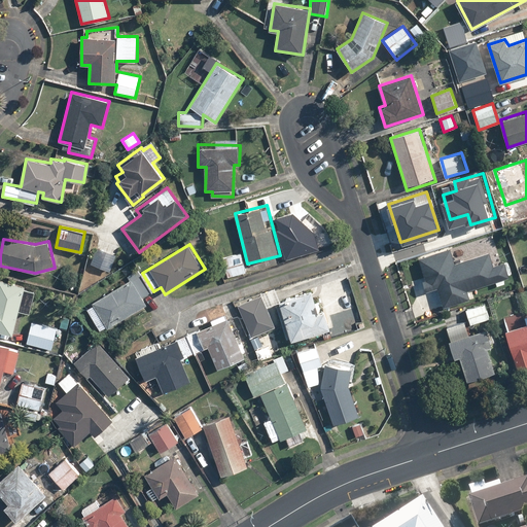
[(118,254),(97,246),(91,264),(112,271),(118,254)]
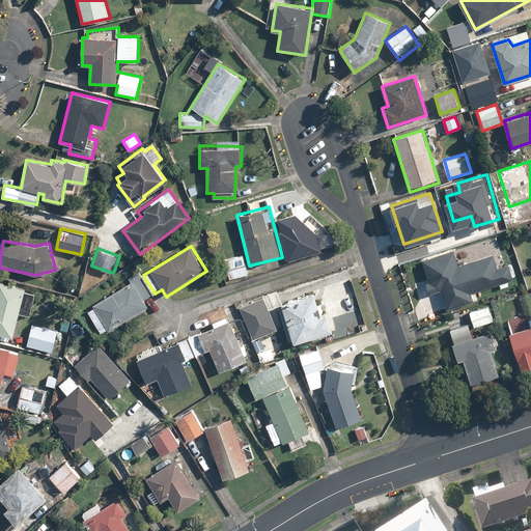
[(453,250),(421,259),(427,281),(425,282),(428,292),(440,289),(446,310),(475,301),(472,291),(514,279),(509,262),(496,266),(493,255),(458,266),(453,250)]
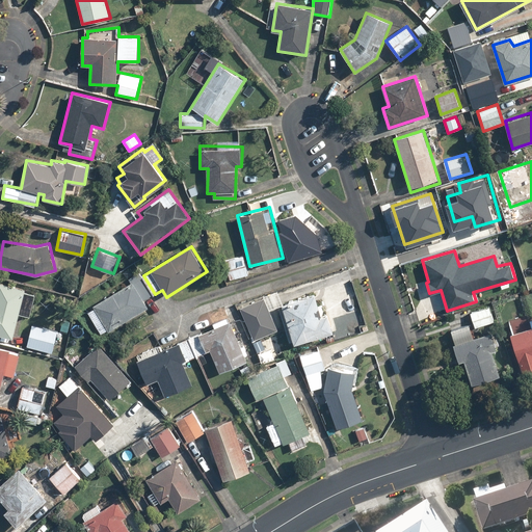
[(249,274),(244,255),(223,261),(230,281),(249,274)]
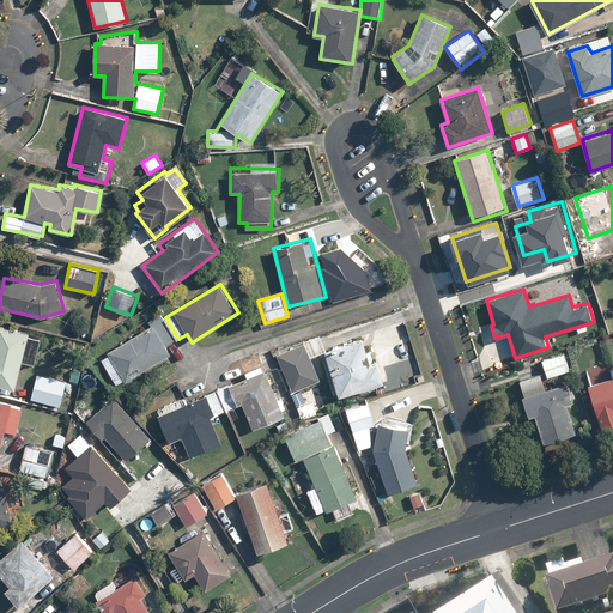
[(147,322),(150,326),(108,352),(109,354),(101,360),(116,384),(125,378),(127,382),(173,354),(167,346),(178,339),(165,317),(162,313),(147,322)]
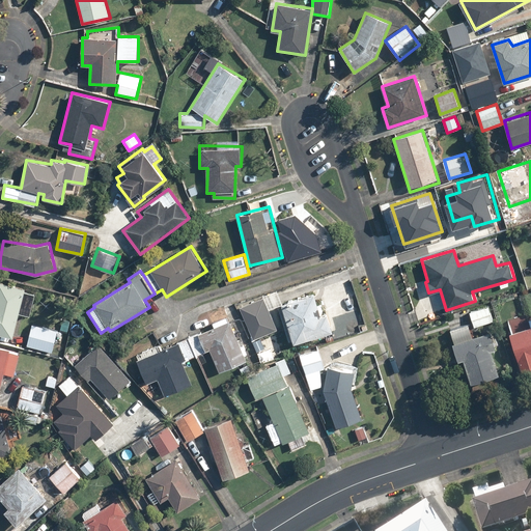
[(36,296),(24,292),(25,288),(0,282),(0,334),(14,337),(19,313),(31,316),(36,296)]
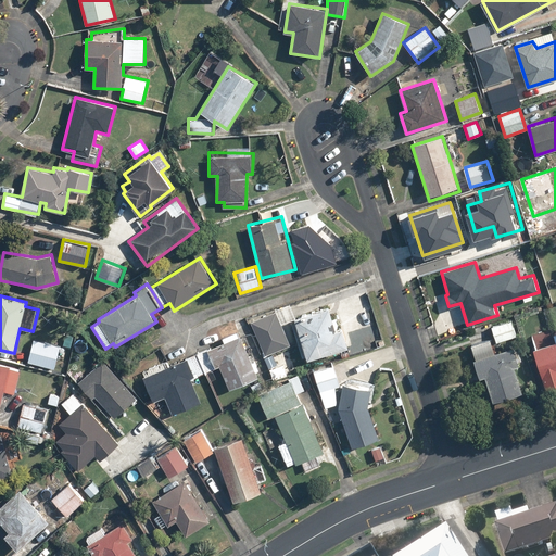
[(337,330),(329,307),(293,319),(307,359),(349,345),(343,328),(337,330)]
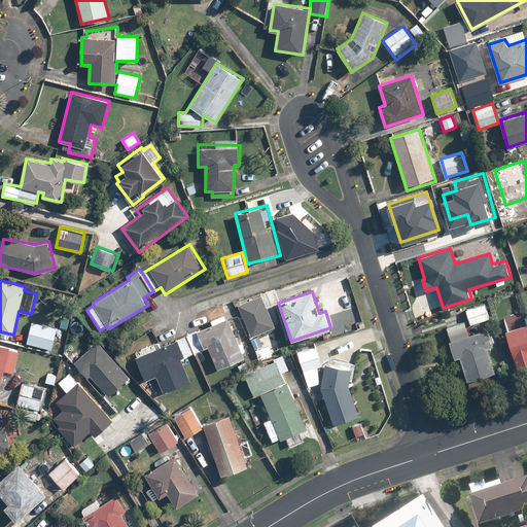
[(264,295),(238,306),(255,351),(264,348),(258,335),(276,327),(264,295)]
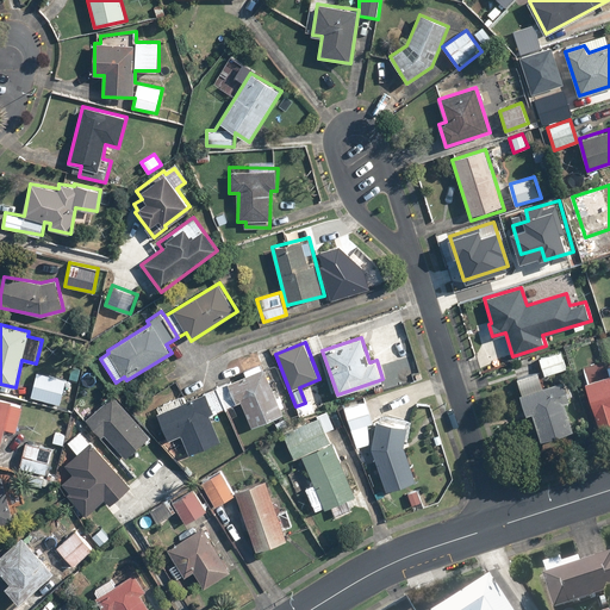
[(537,358),(545,377),(567,368),(561,350),(537,358)]
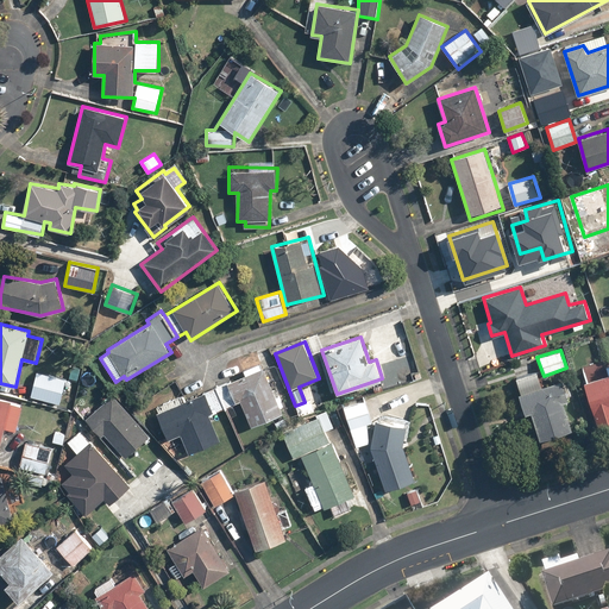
[(288,424),(263,366),(218,387),(226,407),(240,401),(251,427),(272,418),(277,428),(288,424)]
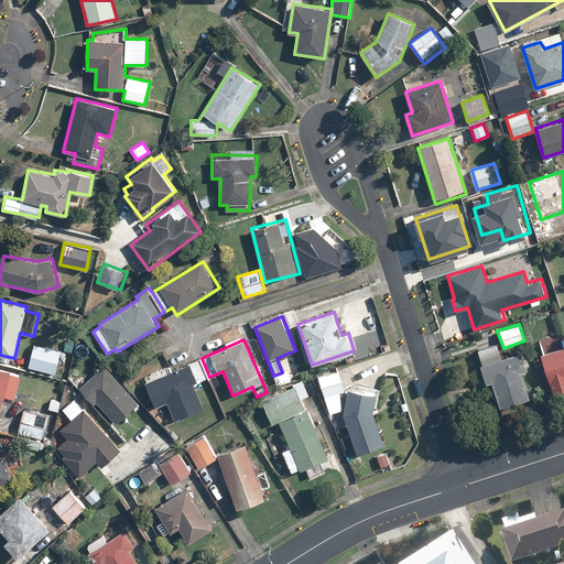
[(62,350),(34,344),(29,368),(56,375),(62,350)]
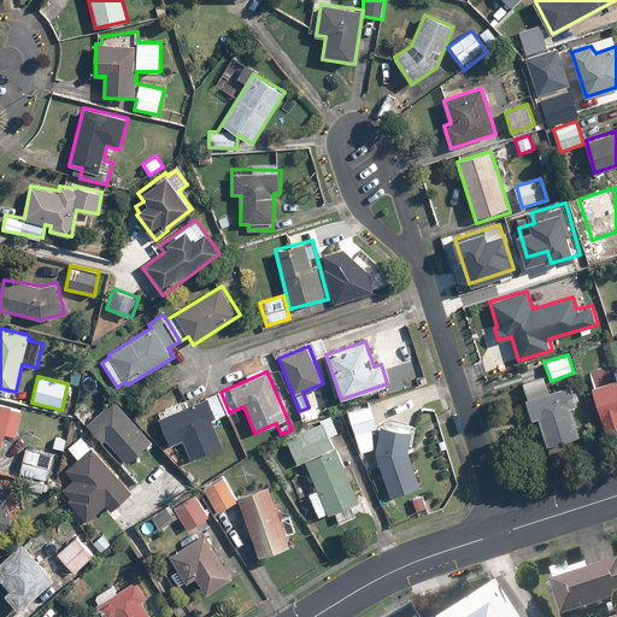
[(545,377),(522,385),(533,419),(539,418),(547,446),(581,436),(573,410),(577,407),(570,385),(550,392),(545,377)]
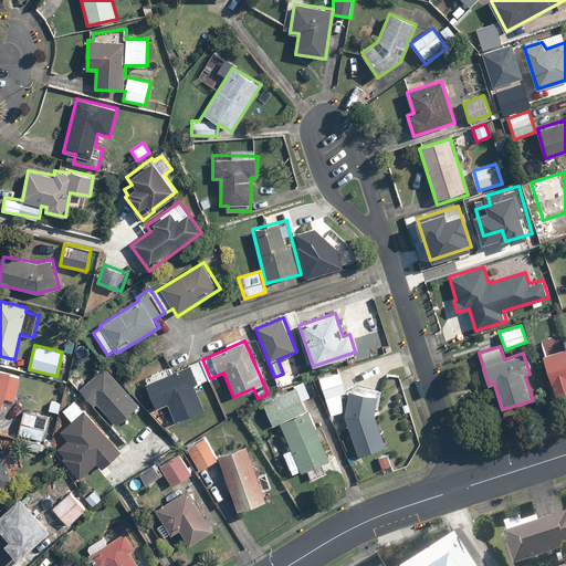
[(565,392),(565,348),(542,357),(555,397),(565,392)]
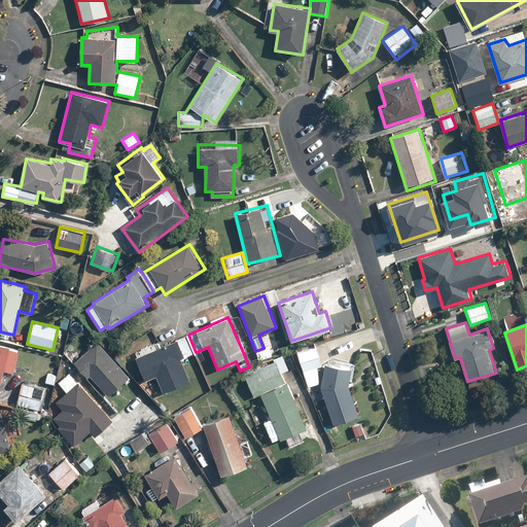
[(181,358),(196,352),(188,335),(160,347),(157,342),(132,353),(144,383),(152,380),(156,390),(162,388),(164,394),(191,382),(181,358)]
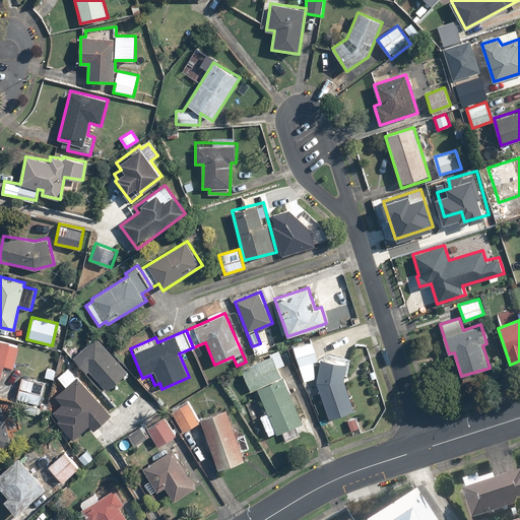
[(128,372),(96,335),(72,356),(87,374),(90,371),(108,390),(128,372)]
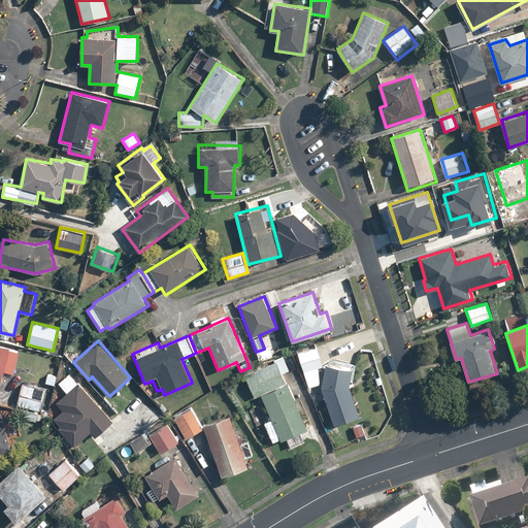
[(20,350),(0,344),(0,385),(4,369),(13,372),(20,350)]
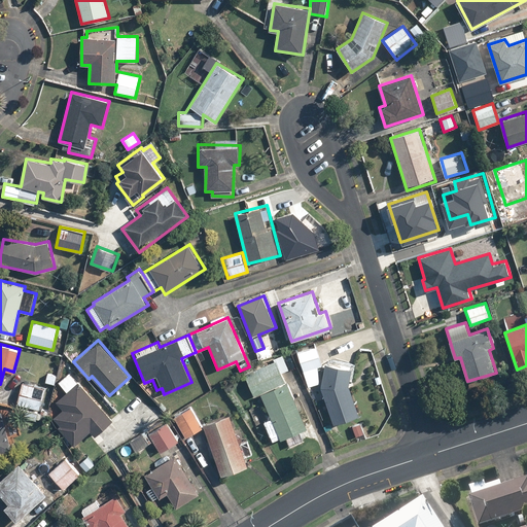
[(317,346),(296,352),(308,388),(321,383),(316,369),(323,366),(317,346)]
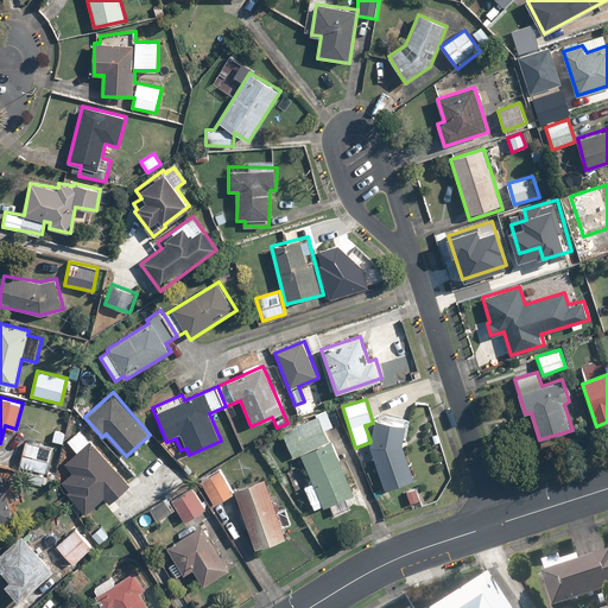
[(316,510),(354,494),(327,429),(335,425),(327,407),(314,413),(316,417),(283,431),(293,457),(301,454),(314,482),(305,486),(316,510)]
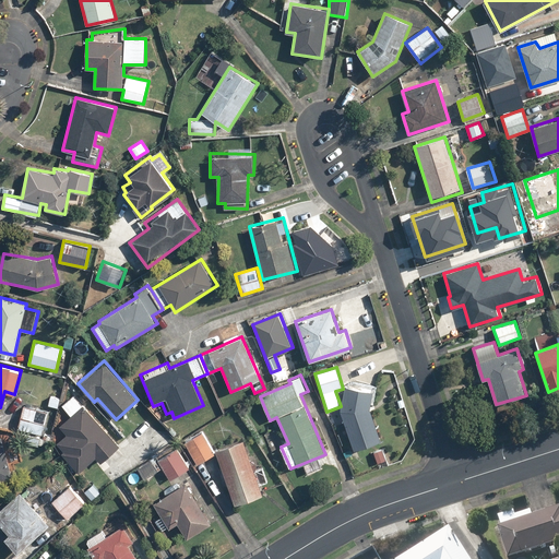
[(381,440),(371,412),(375,391),(345,387),(341,412),(354,450),(381,440)]
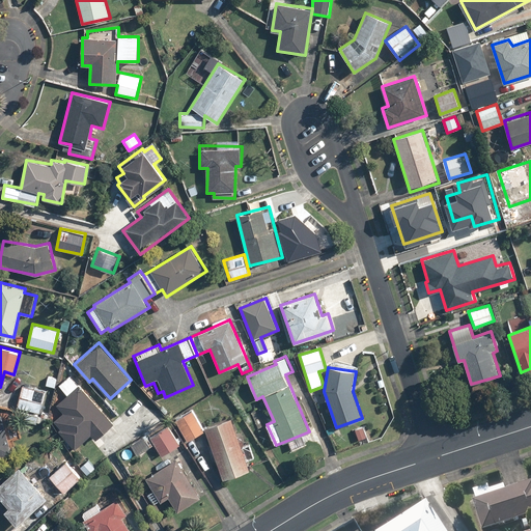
[(113,423),(78,385),(57,403),(63,411),(52,421),(76,448),(90,435),(94,439),(113,423)]
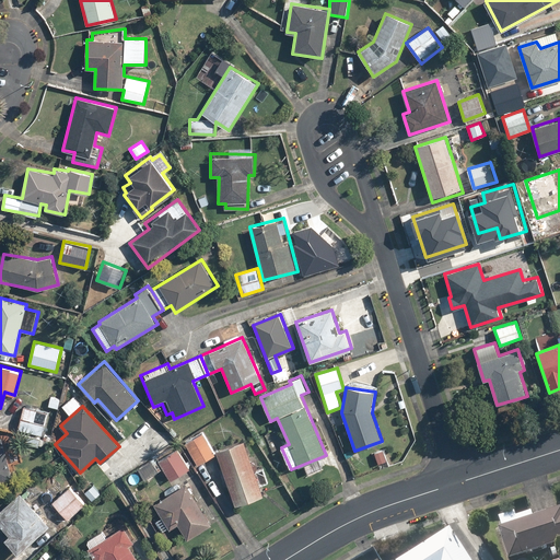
[(48,412),(22,407),(16,432),(43,438),(48,412)]
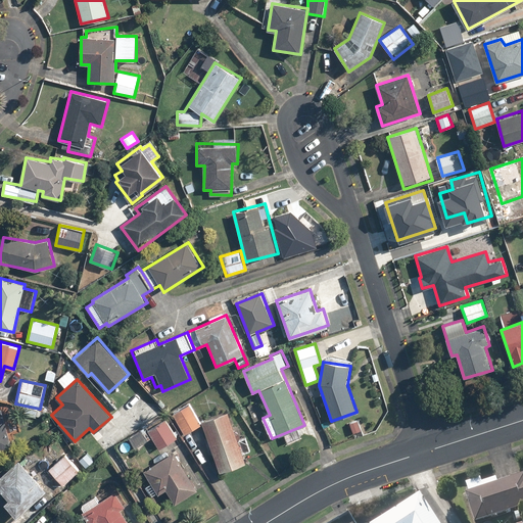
[(11,403),(1,407),(0,407),(0,450),(13,447),(10,437),(20,434),(11,403)]
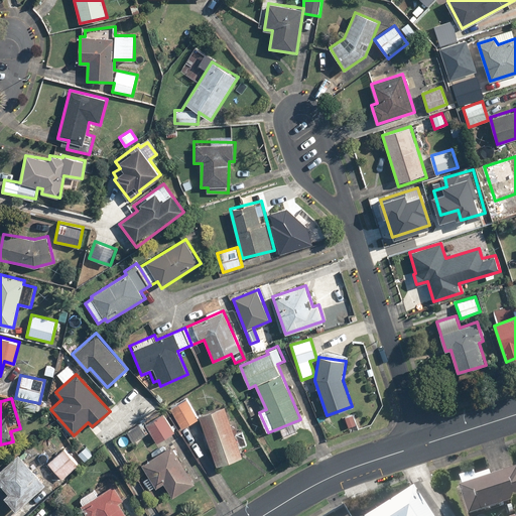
[(187,398),(170,408),(181,429),(200,419),(187,398)]
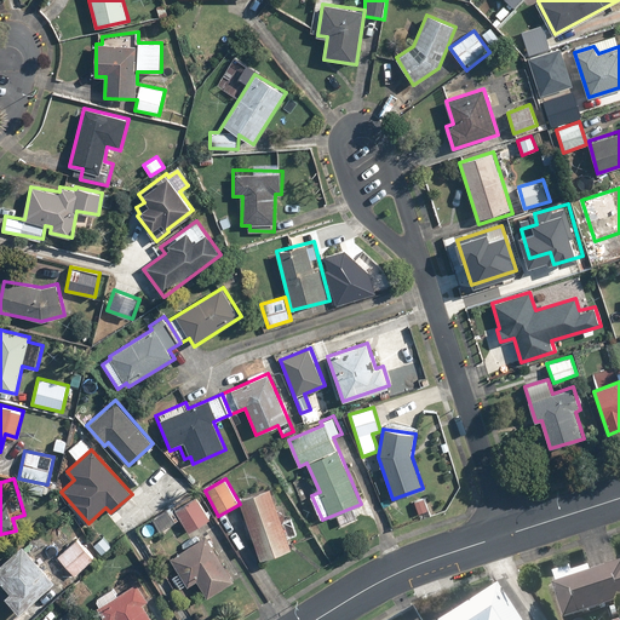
[(271,489),(240,500),(260,561),(292,550),(271,489)]
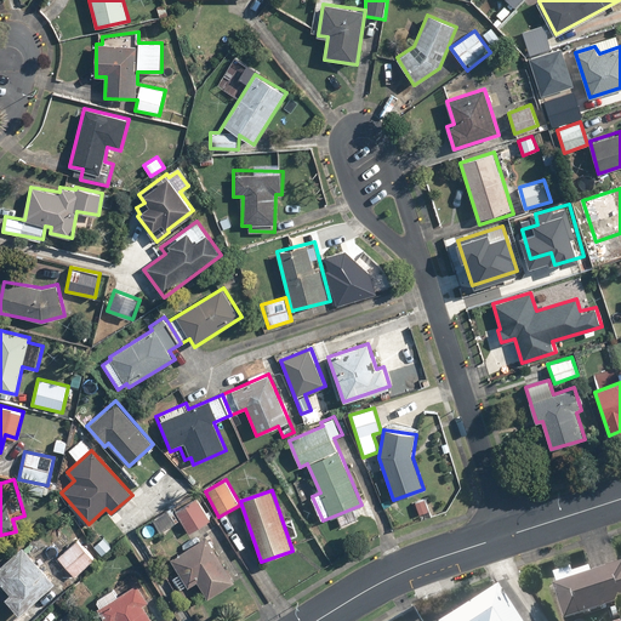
[(211,520),(197,496),(174,511),(181,522),(188,534),(211,520)]
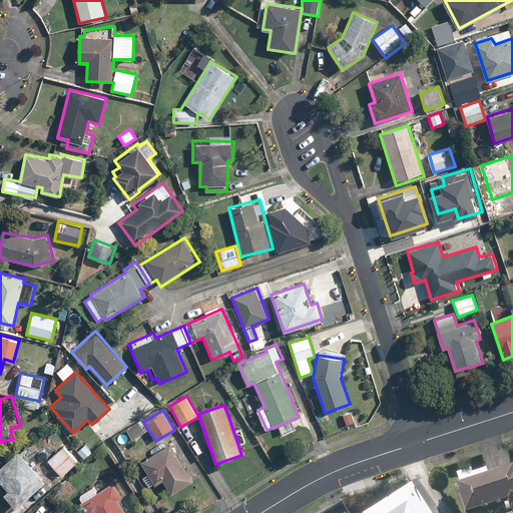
[(149,431),(143,422),(141,418),(124,428),(132,442),(149,431)]
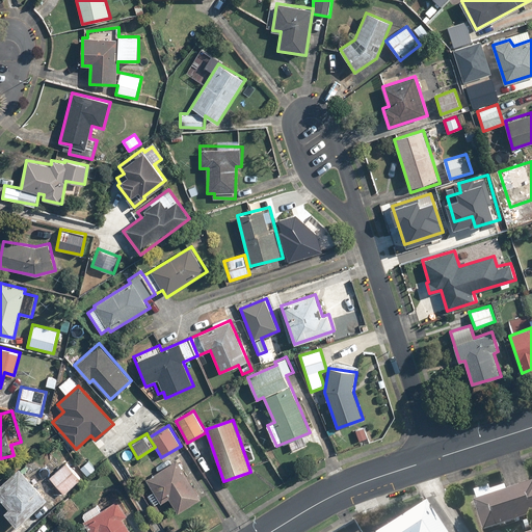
[(161,504),(169,499),(179,513),(202,498),(176,459),(175,460),(139,483),(153,505),(159,501),(161,504)]
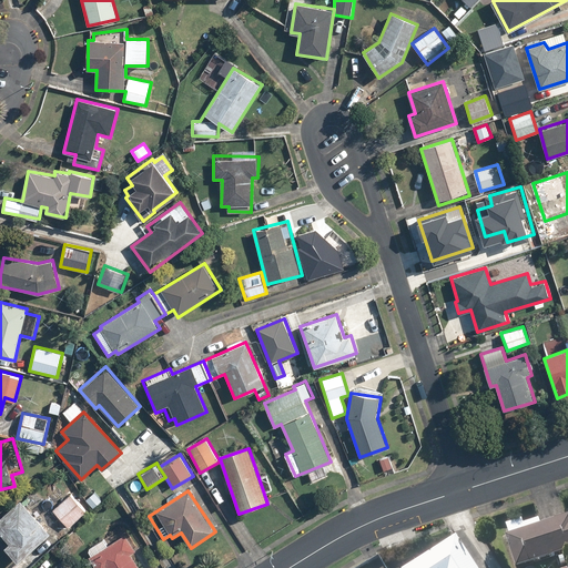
[(102,500),(94,492),(84,500),(93,509),(102,500)]
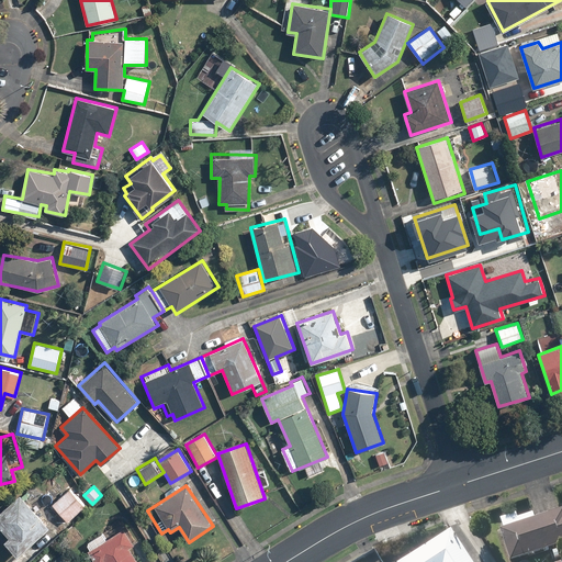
[(86,507),(69,489),(52,505),(67,523),(86,507)]
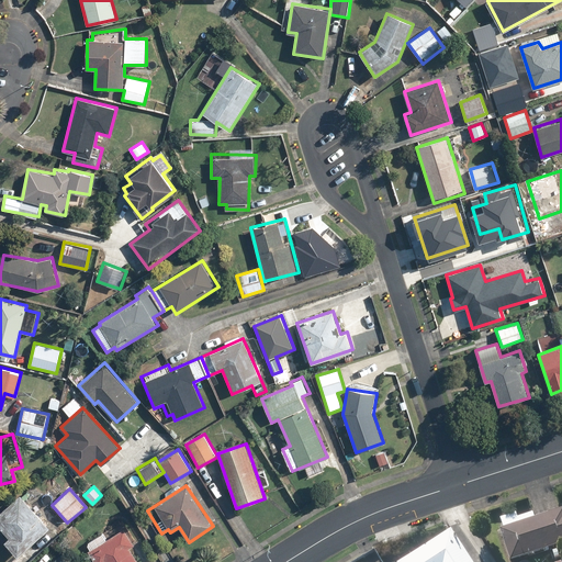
[(22,552),(49,527),(20,495),(0,513),(0,525),(10,536),(3,541),(17,557),(10,561),(29,561),(31,561),(22,552)]
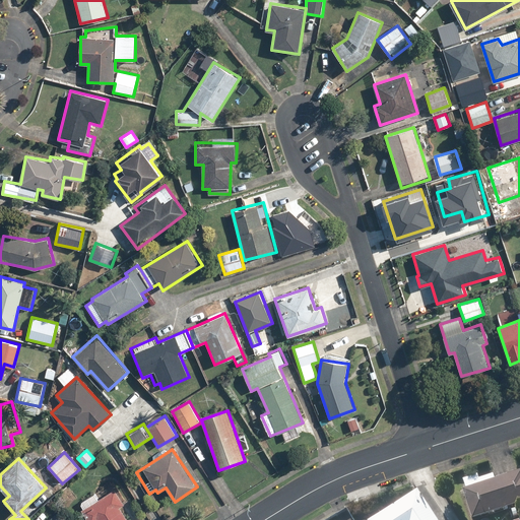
[(458,479),(470,519),(472,519),(519,505),(519,471),(496,479),(494,474),(479,478),(477,473),(458,479)]
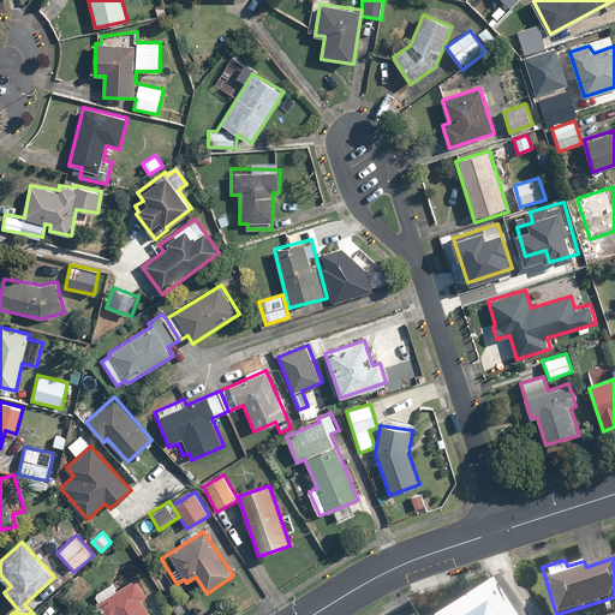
[(93,595),(103,614),(150,614),(141,598),(148,595),(137,577),(117,590),(113,583),(93,595)]
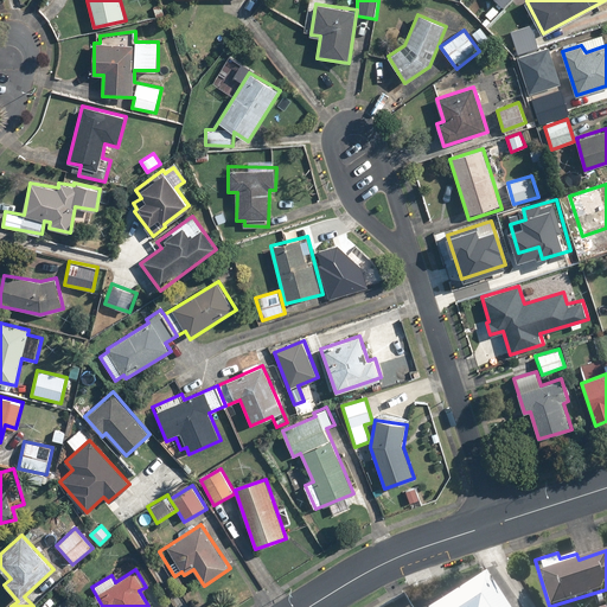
[(436,606),(503,606),(486,579),(436,606)]
